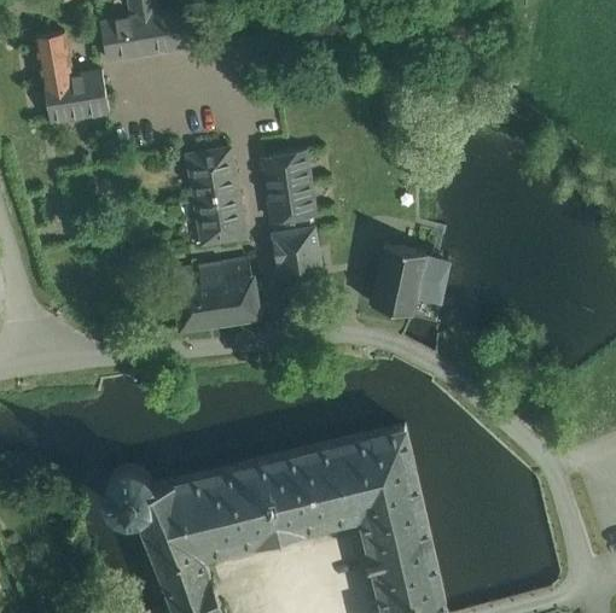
[(144,0),(129,0),(134,21),(147,18),(144,0)]
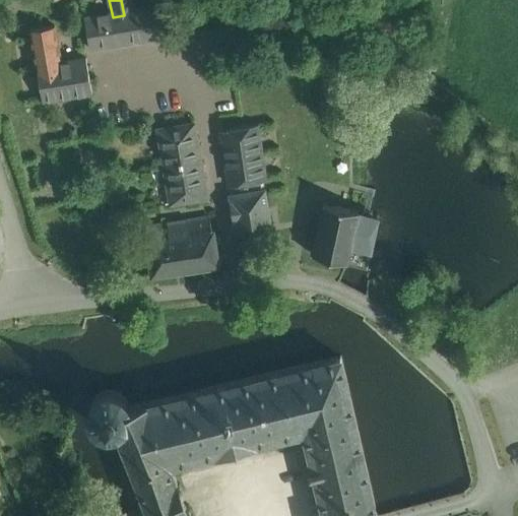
[(132,0),(121,0),(124,15),(135,14),(132,0)]
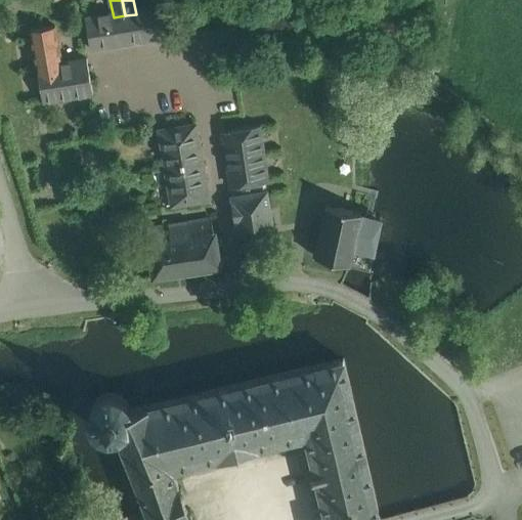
[(136,14),(125,15),(130,47),(169,41),(163,9),(136,14)]
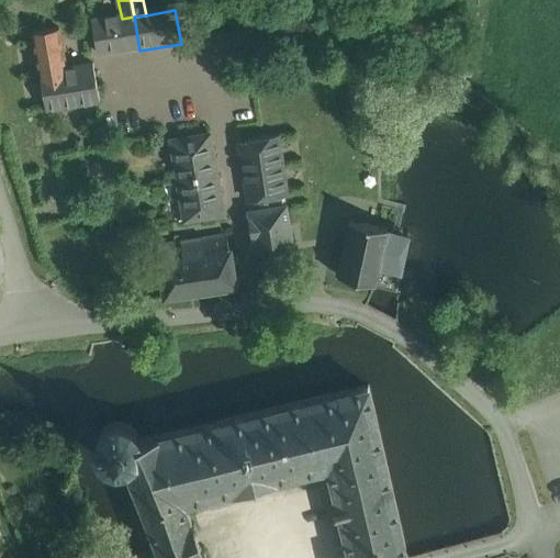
[(122,19),(93,24),(99,57),(140,51),(134,17),(122,19)]
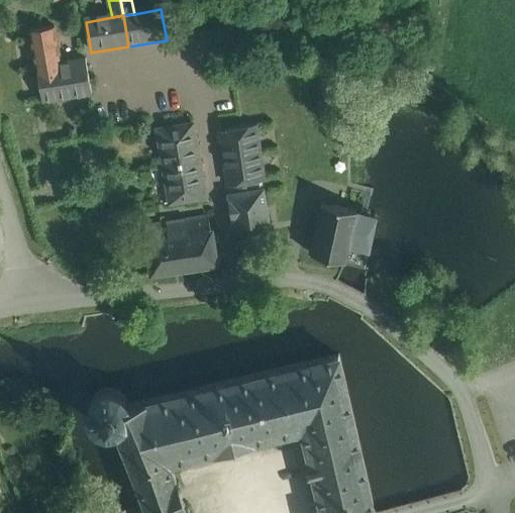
[(57,32),(33,36),(36,57),(57,54),(61,53),(57,32)]
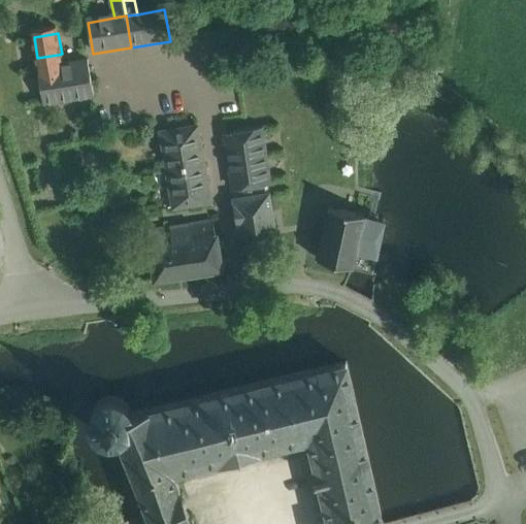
[(86,46),(67,48),(70,67),(75,101),(94,98),(86,46)]
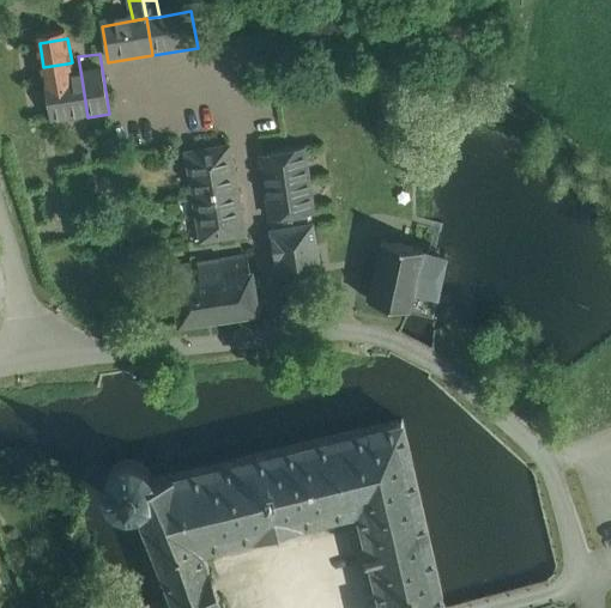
[(82,78),(70,80),(67,64),(43,67),(46,84),(47,84),(54,123),(88,117),(82,78)]
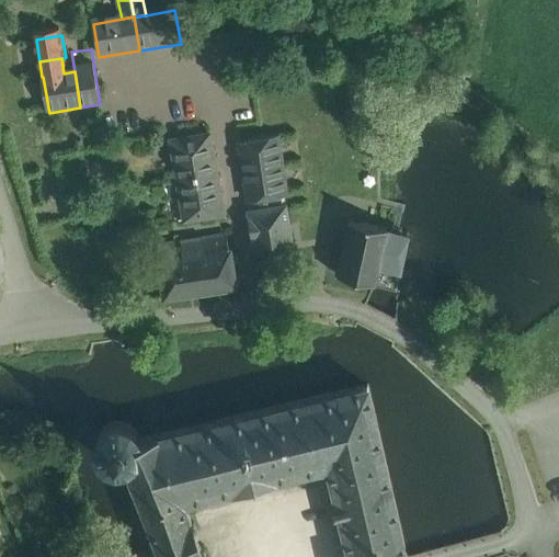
[(212,137),(173,144),(175,159),(179,182),(218,175),(212,137)]
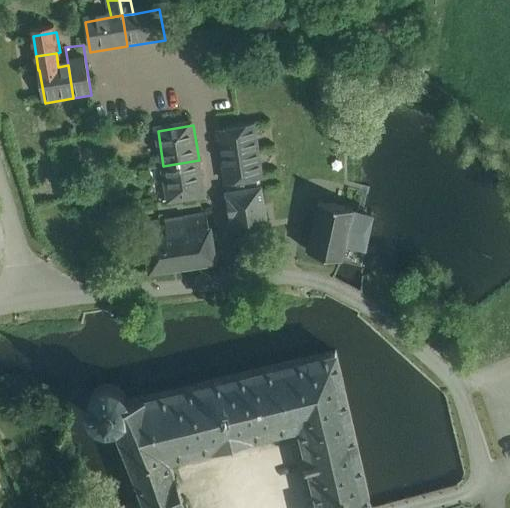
[(255,126),(219,132),(227,185),(245,181),(264,178),(255,126)]
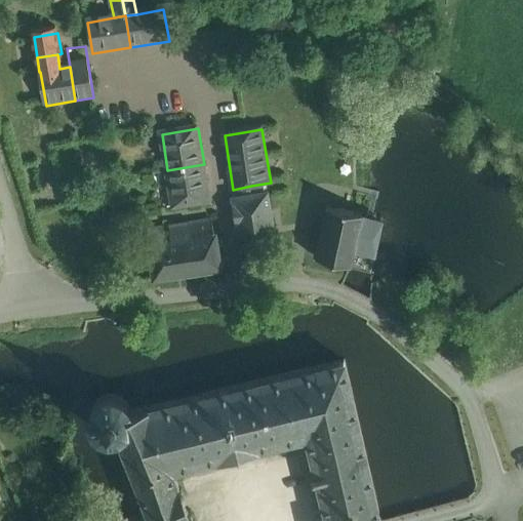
[(162,134),(151,136),(153,151),(164,149),(162,134)]
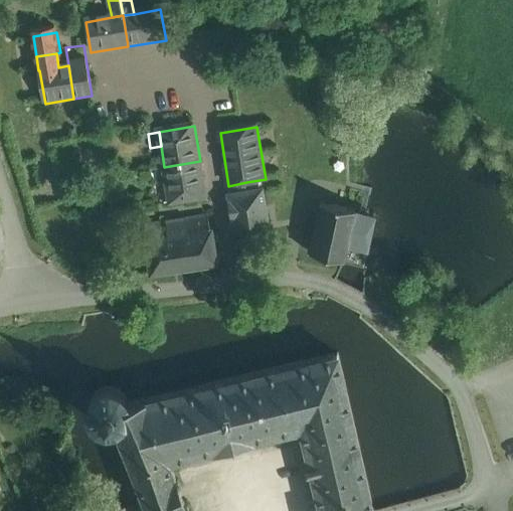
[(200,161),(164,167),(172,213),(208,208),(200,161)]
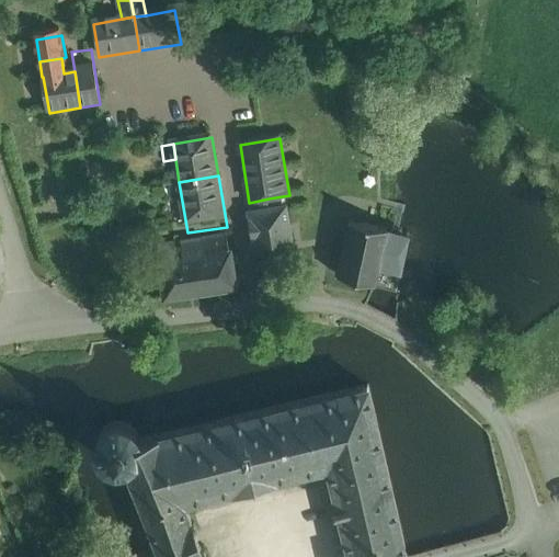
[(269,199),(249,203),(251,215),(271,212),(270,204),(271,204),(271,202),(270,202),(269,199)]
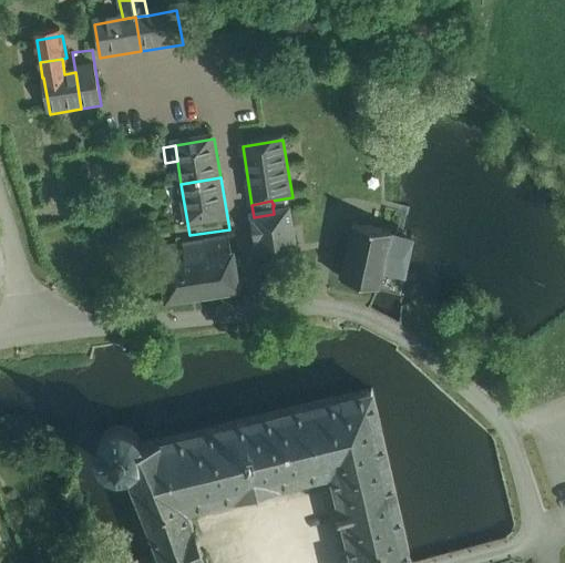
[(274,214),(254,217),(260,251),(295,245),(289,212),(274,214)]
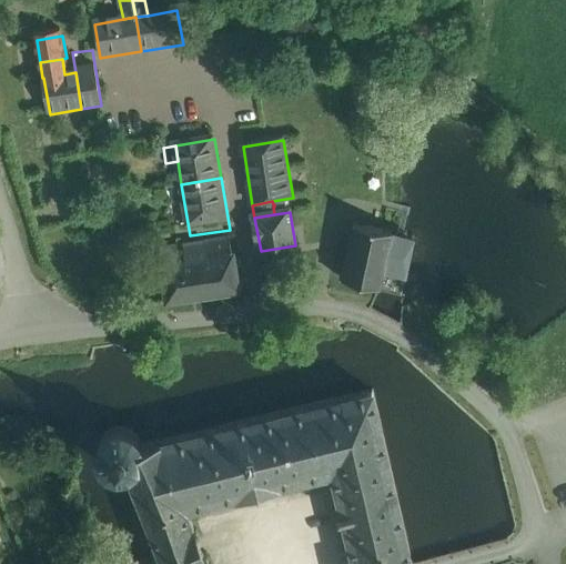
[(366,229),(354,227),(342,281),(383,291),(386,275),(406,280),(415,240),(366,229)]
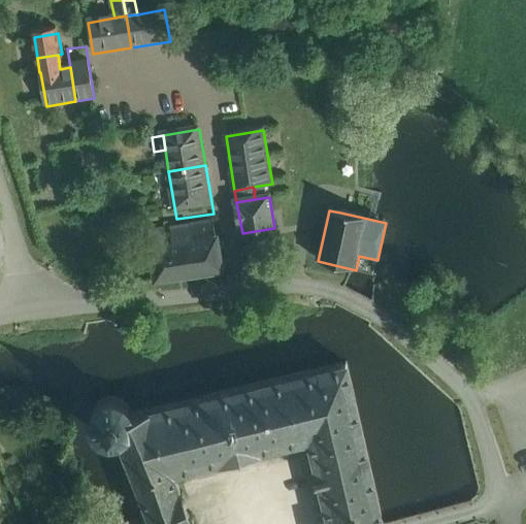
[(215,224),(184,229),(188,253),(192,252),(195,275),(223,271),(215,224)]
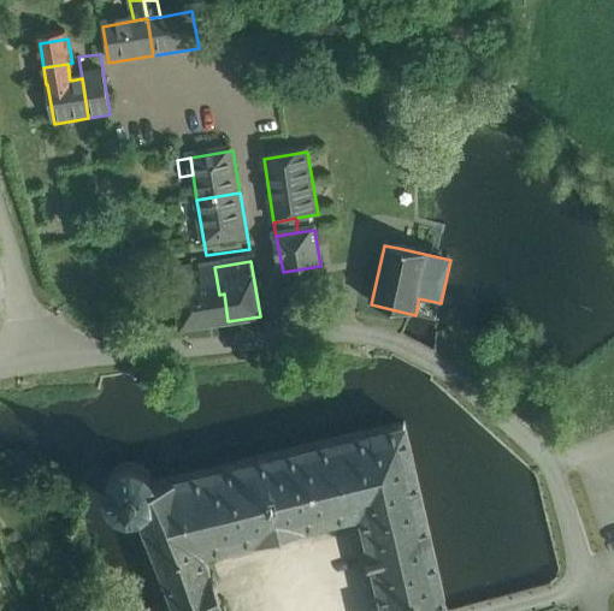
[(214,267),(176,273),(177,288),(183,327),(184,328),(228,321),(224,294),(219,295),(214,267)]
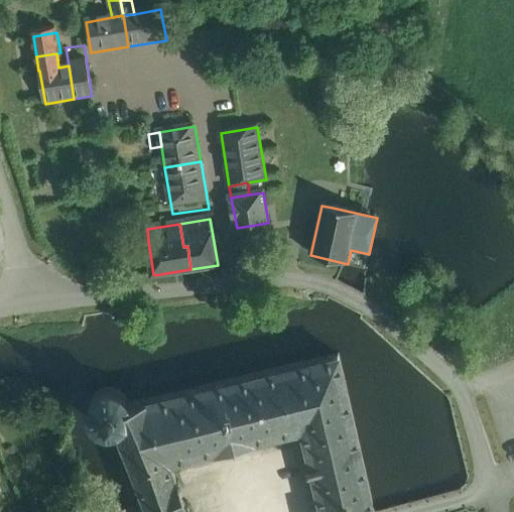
[(148,241),(136,243),(141,276),(153,274),(148,241)]
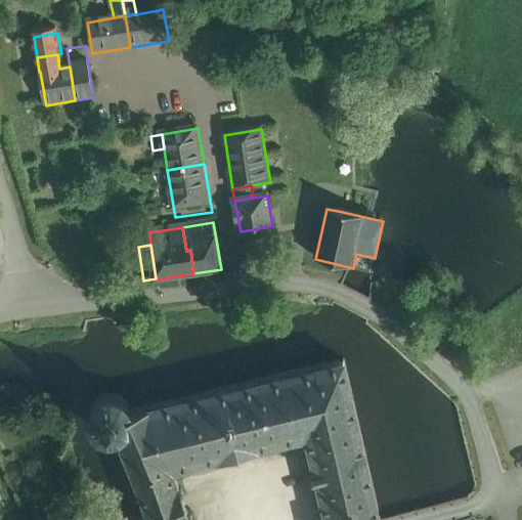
[(358,272),(374,275),(376,259),(360,256),(358,272)]
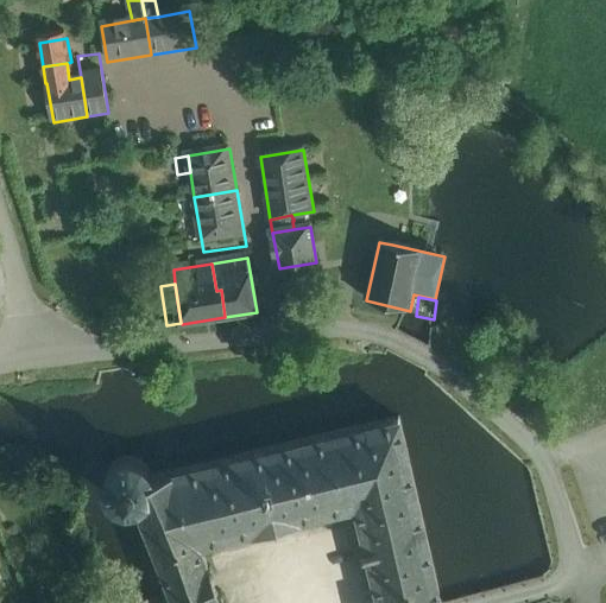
[(221,602),(201,547),(359,508),(380,602),(442,602),(402,423),(152,481),(150,475),(145,470),(140,467),(133,464),(126,463),(118,467),(112,473),(107,481),(106,490),(108,499),(114,506),(122,511),(131,512),(140,511),(175,602),(221,602)]
